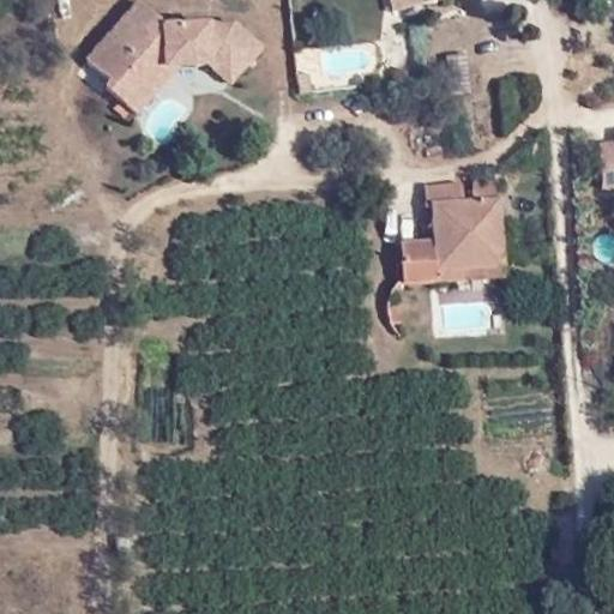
[(164,22),(138,0),(136,0),(88,58),(113,78),(107,86),(137,112),(157,86),(152,82),(168,64),(178,62),(210,61),(233,79),(262,44),(234,20),(211,19),(164,22)]
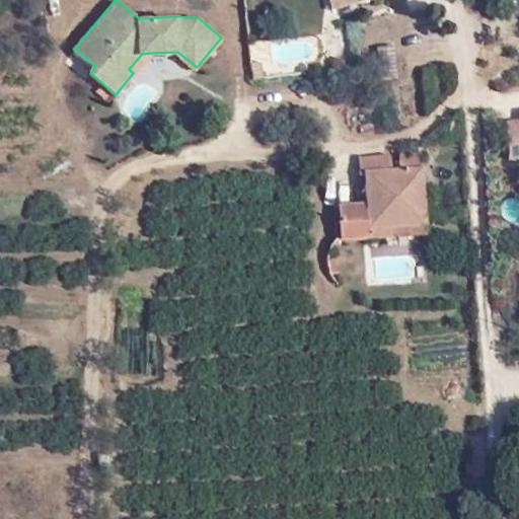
[(396,77),(393,46),(378,47),(381,78),(396,77)]
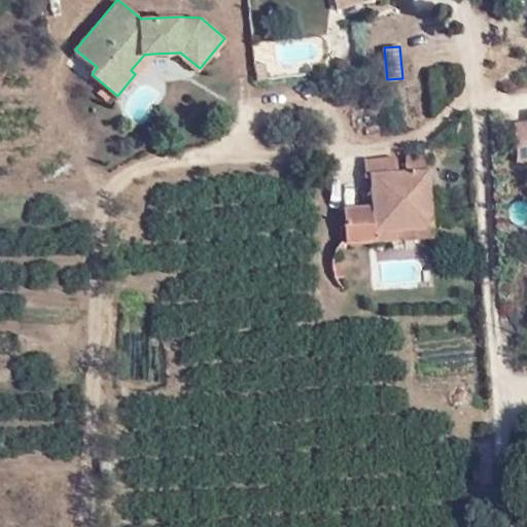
[(135,74),(152,54),(144,55),(131,70),(135,74)]
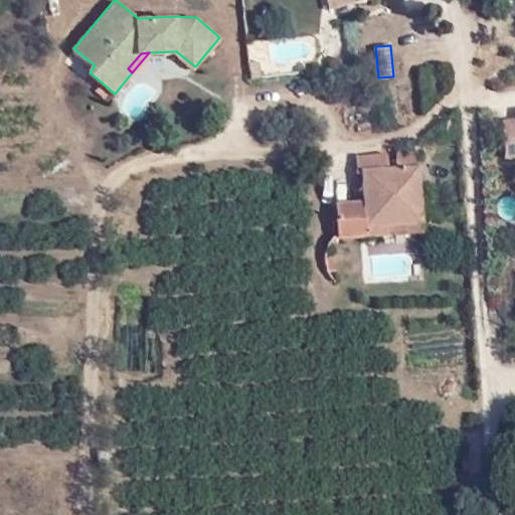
[(259,61),(248,62),(249,77),(261,76),(259,61)]
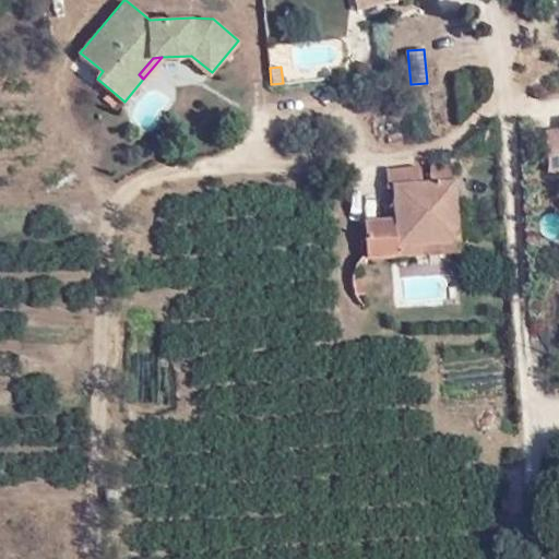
[(394,218),(366,223),(369,260),(400,258),(400,246),(426,244),(425,235),(458,230),(451,164),(431,166),(432,181),(423,183),(420,166),(385,169),(388,188),(393,188),(394,218)]
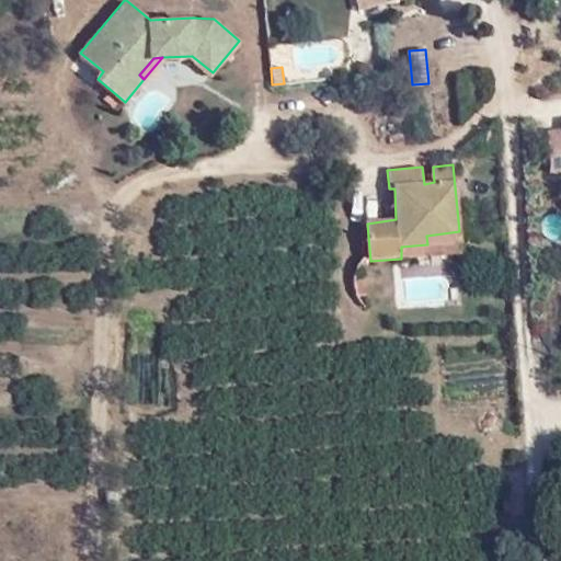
[(427,244),(460,241),(459,231),(426,236),(427,244)]
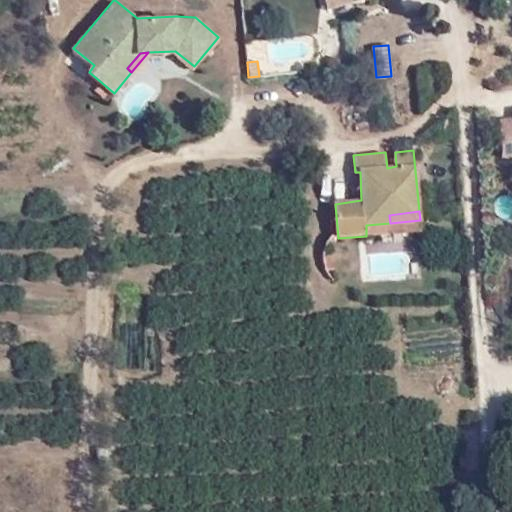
[(366,236),(391,234),(390,223),(366,225),(366,236)]
